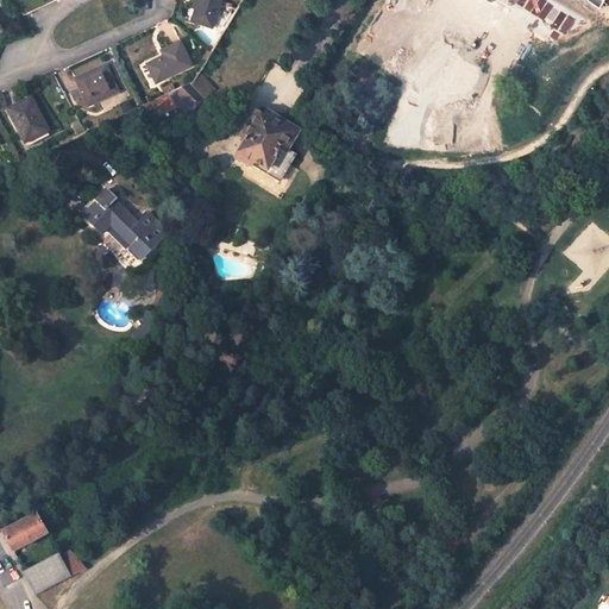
[(221,0),(192,0),(192,1),(198,2),(192,20),(213,27),(218,13),(221,0)]
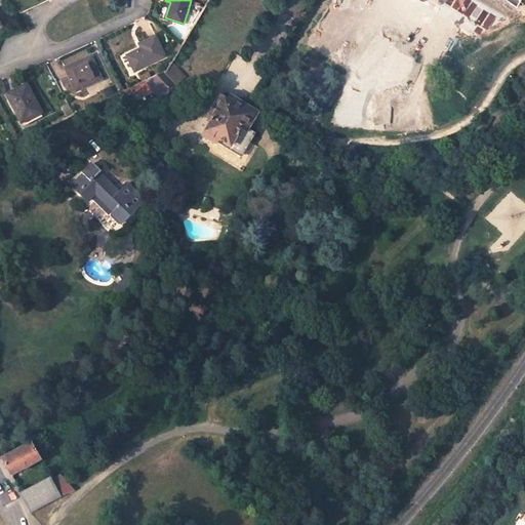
[(498,0),(517,11),(523,0),(498,0)]
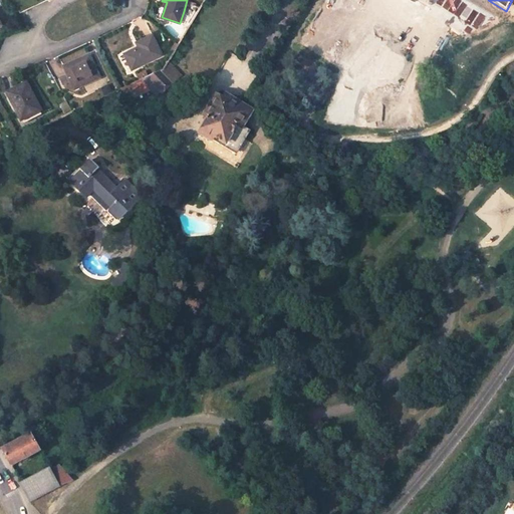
[(184,11),(180,23),(191,26),(197,15),(184,11)]
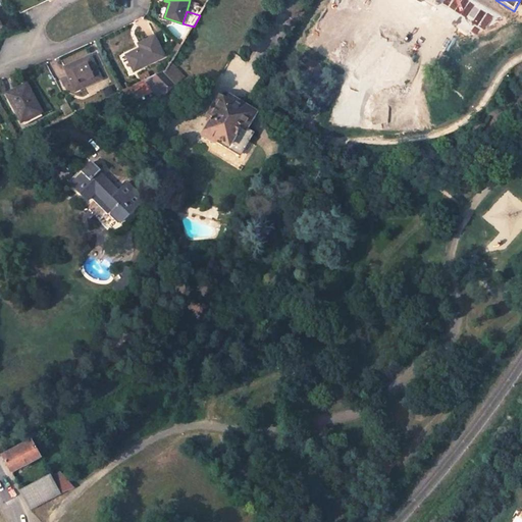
[(164,56),(155,36),(140,43),(143,50),(140,51),(139,49),(126,55),(135,69),(164,56)]
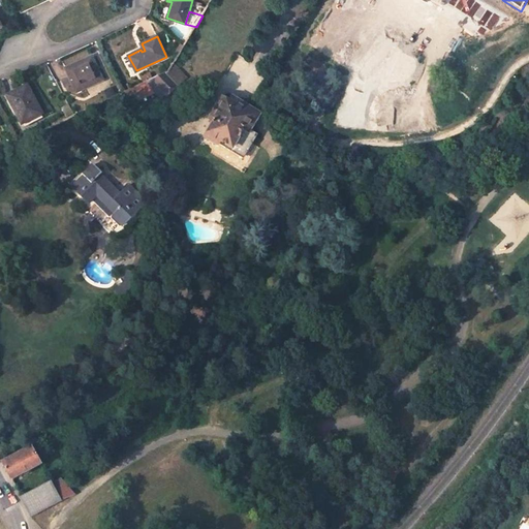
[(92,58),(65,70),(69,78),(72,86),(76,94),(103,82),(92,58)]
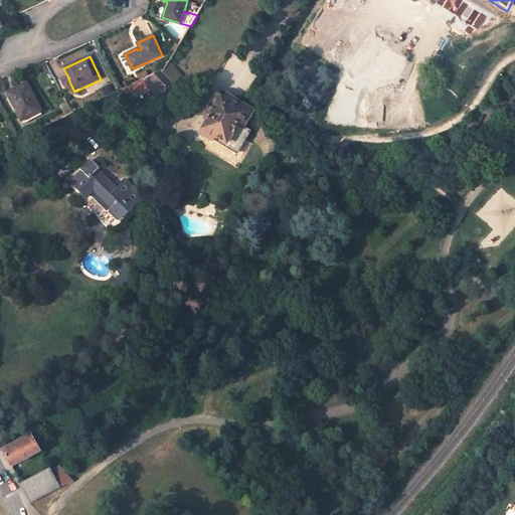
[(157,96),(171,81),(161,71),(143,80),(157,96)]
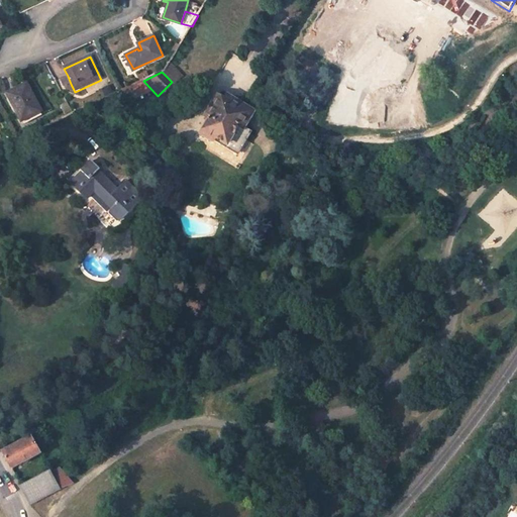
[(71,84),(68,76),(60,80),(64,88),(71,84)]
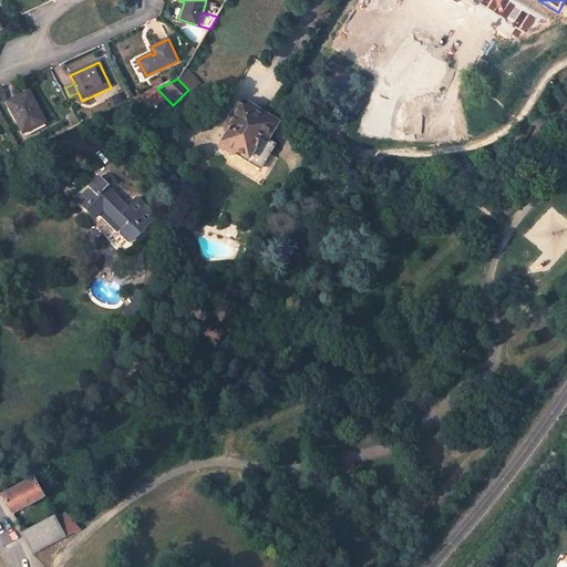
[(138,114),(164,103),(156,89),(132,100),(138,114)]
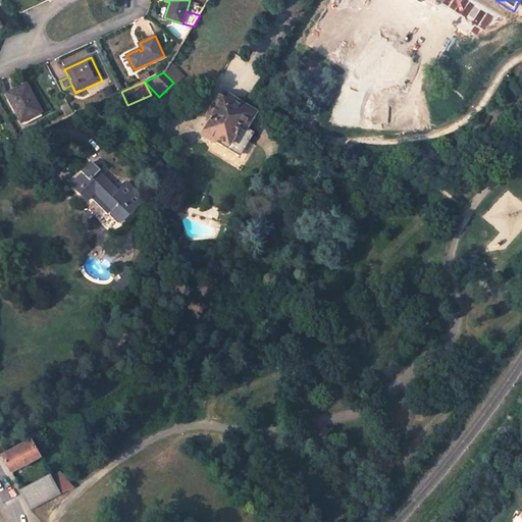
[(27,86),(7,96),(20,121),(29,117),(30,119),(42,112),(27,86)]
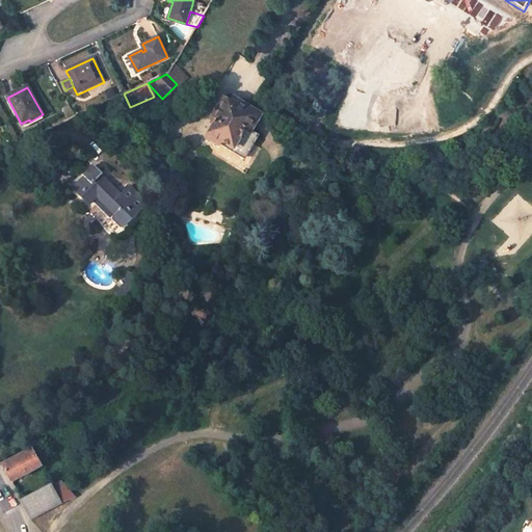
[(122,111),(130,107),(124,94),(121,96),(123,100),(117,102),(122,111)]
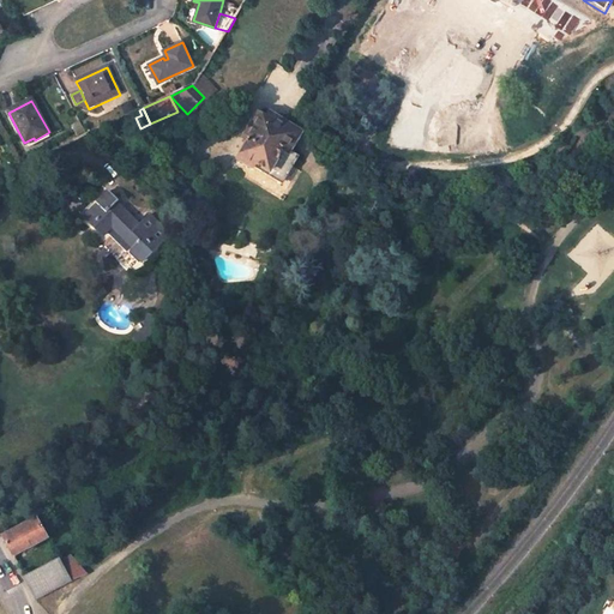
[(302,132),(270,113),(268,119),(259,114),(245,137),(246,138),(245,142),(250,144),(240,160),(242,161),(241,163),(252,170),(253,168),(256,169),(258,164),(284,180),(298,157),(290,152),(302,132)]
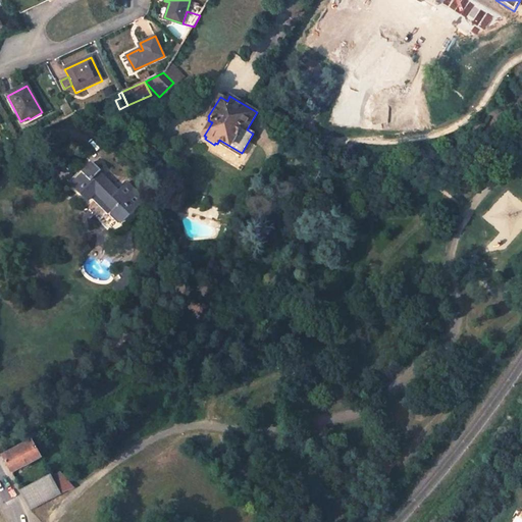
[(66,102),(62,104),(67,114),(71,111),(66,102)]
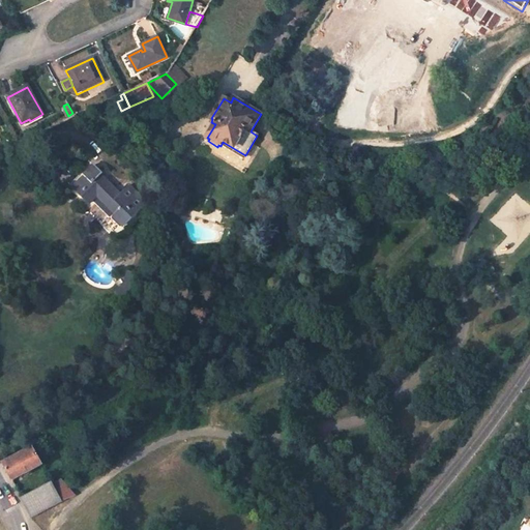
[(21,123),(24,128),(45,118),(42,114),(30,121),(29,119),(21,123)]
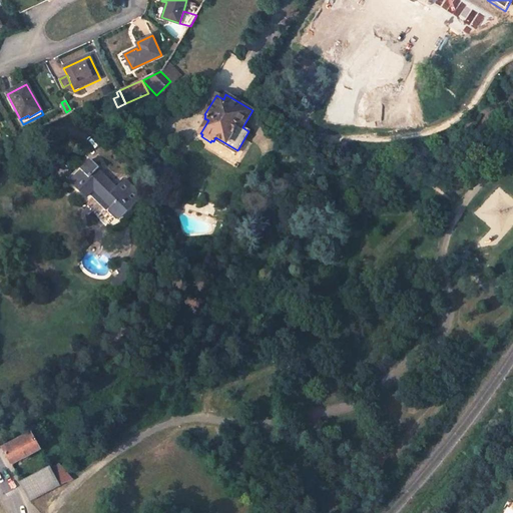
[(213,141),(235,154),(237,150),(215,137),(213,141)]
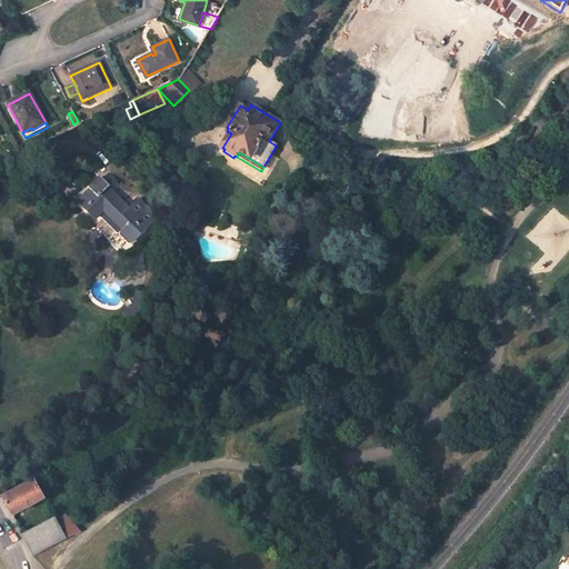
[(126,257),(149,233),(146,229),(157,218),(139,200),(130,209),(108,189),(110,187),(96,171),(86,182),(88,183),(92,188),(78,202),(96,219),(103,211),(123,230),(111,242),(126,257)]
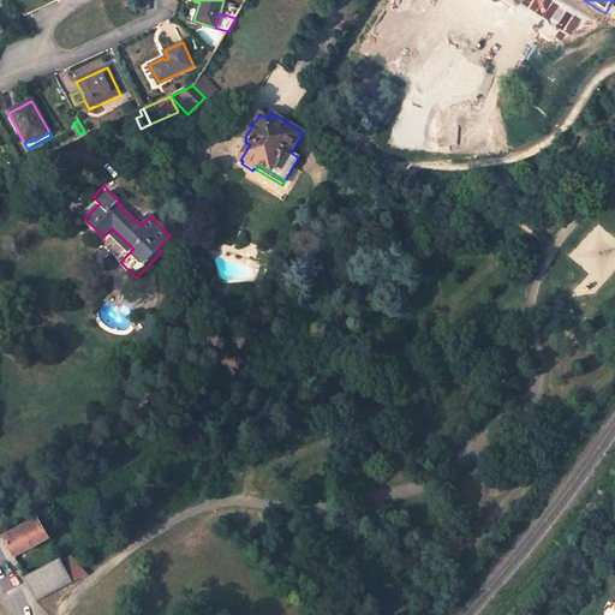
[(95,198),(81,214),(84,219),(100,203),(95,198)]
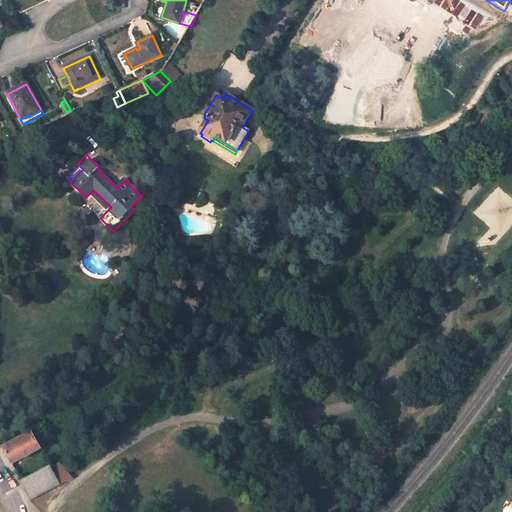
[(125,288),(134,264),(124,260),(114,284),(125,288)]
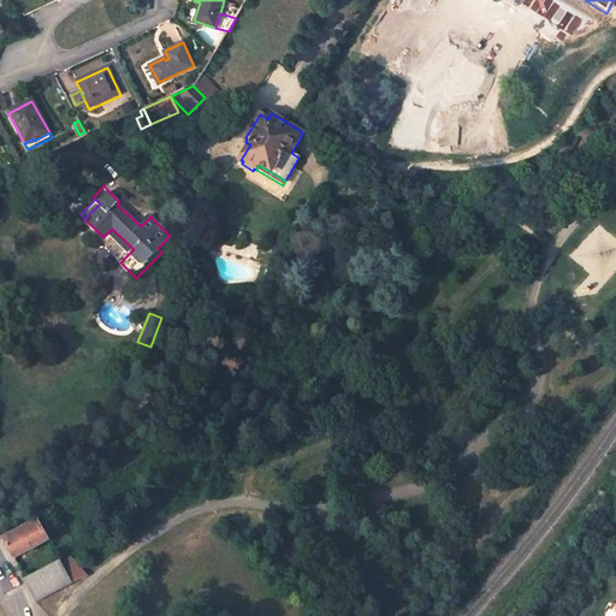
[(47,540),(36,521),(4,538),(15,558),(47,540)]
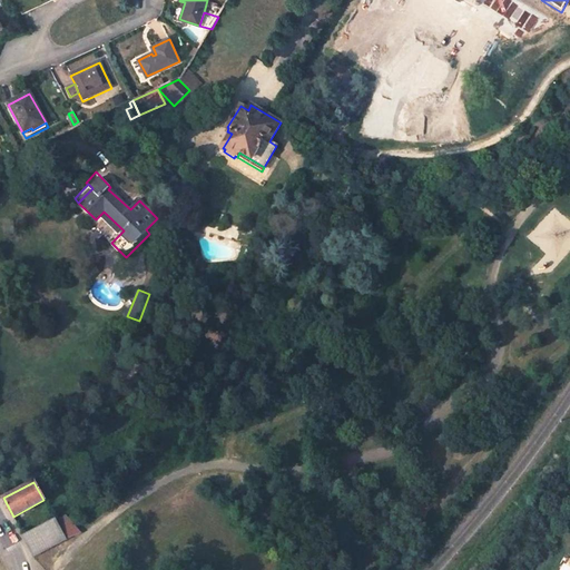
[(55,520),(66,539),(79,533),(65,514),(55,520)]
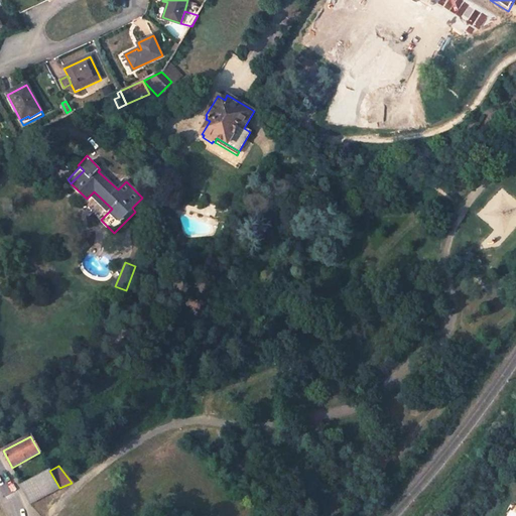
[(59,488),(49,471),(41,475),(45,481),(40,484),(47,495),(59,488)]
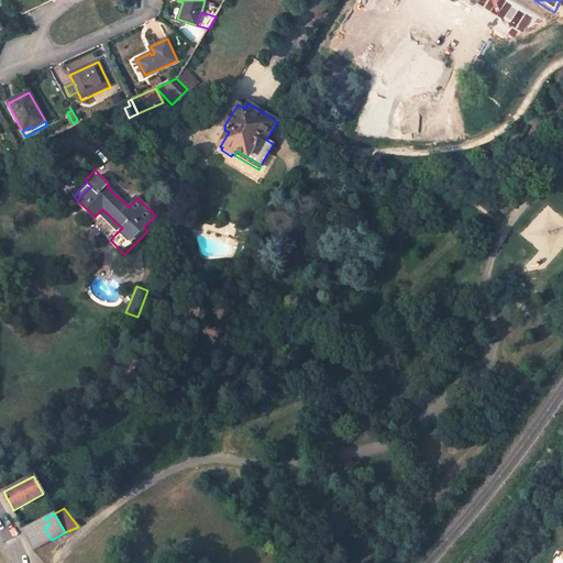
[(50,525),(45,518),(23,530),(28,539),(33,549),(52,540),(44,528),(50,525)]
